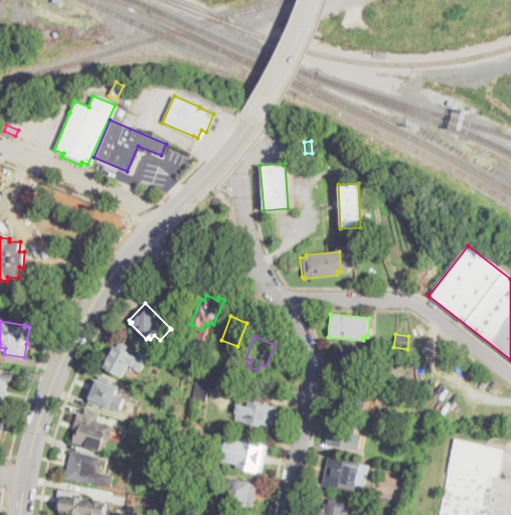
[(125,351),(135,356),(138,350),(149,356),(140,372),(128,365),(122,377),(104,367),(118,340),(128,345),(125,351)]
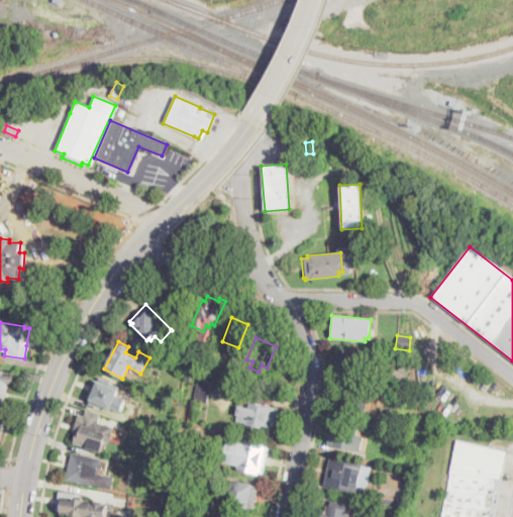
[(224,354),(220,369),(206,364),(211,349),(224,354)]
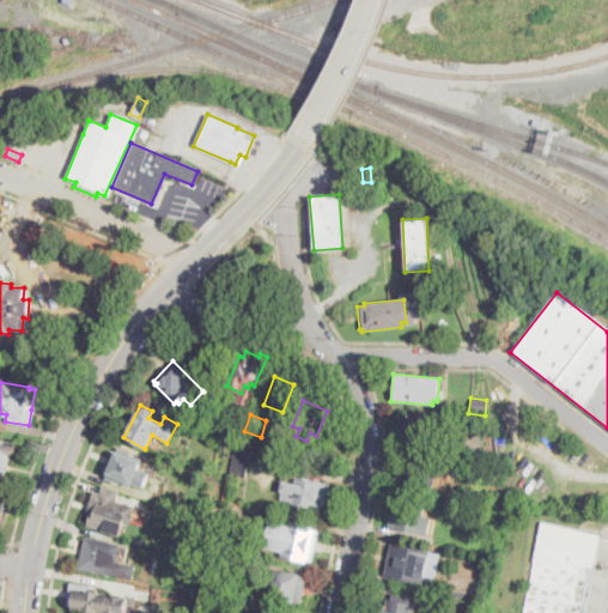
[(403,418),(427,423),(425,432),(432,434),(431,442),(424,441),(423,444),(400,439),(400,436),(396,436),(399,419),(403,420),(403,418)]
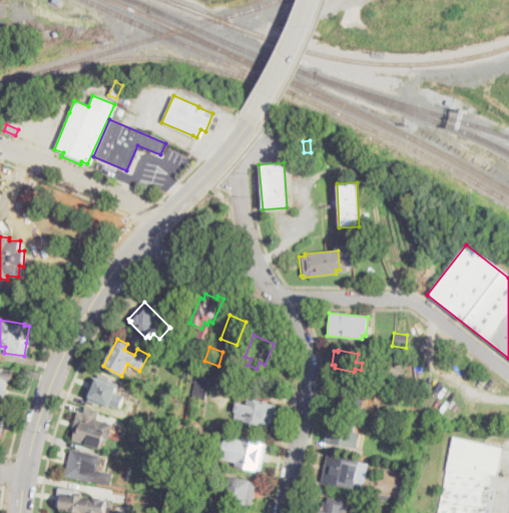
[(0,369),(11,371),(9,382),(5,381),(2,402),(0,401),(0,369)]
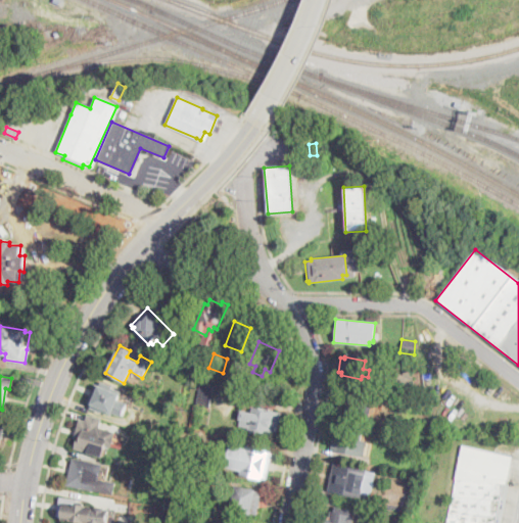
[(213,381),(206,409),(197,407),(196,410),(192,409),(198,378),(213,381)]
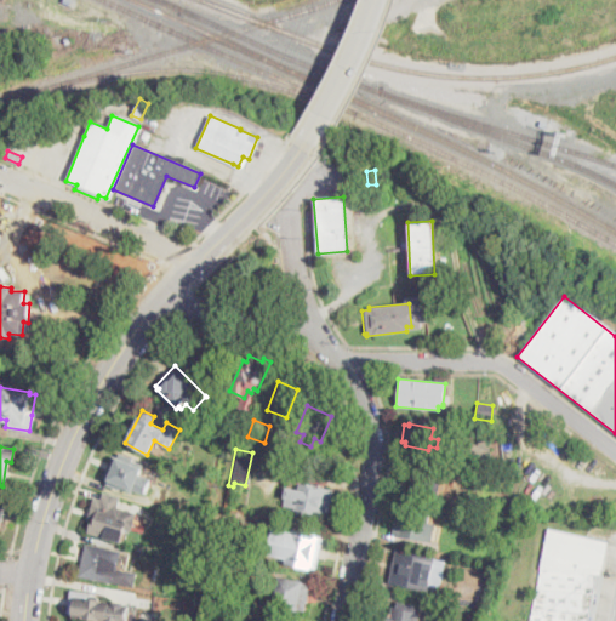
[(149,479),(144,491),(143,495),(131,490),(130,493),(119,488),(118,490),(101,483),(102,478),(107,480),(115,457),(140,467),(137,474),(149,479)]
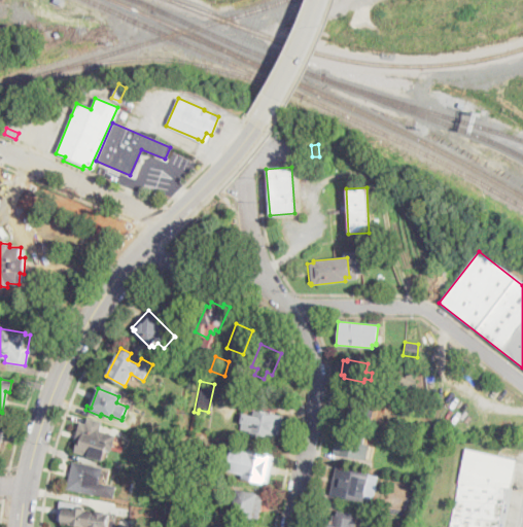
[(372,414),(370,421),(335,413),(340,389),(376,397),(372,414)]
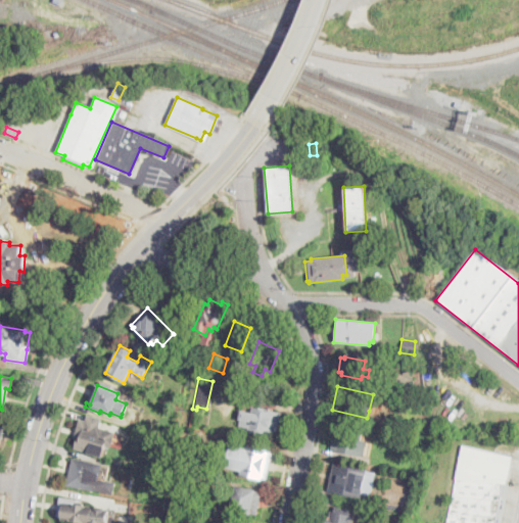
[(249,407),(279,413),(275,435),(245,430),(245,428),(236,426),(239,410),(248,412),(249,407)]
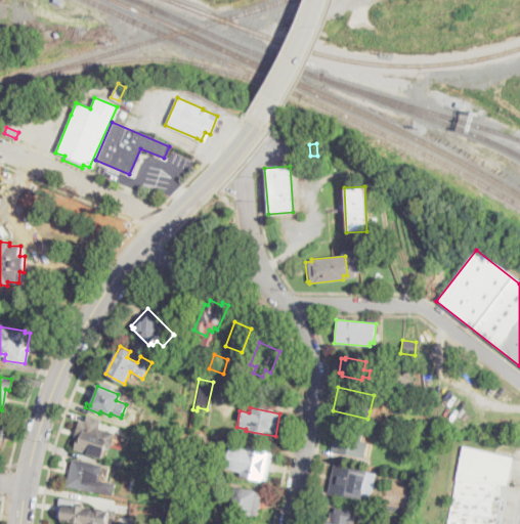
[(99,420),(96,429),(114,434),(110,448),(104,446),(100,457),(73,449),(76,439),(73,437),(78,420),(83,422),(85,416),(99,420)]
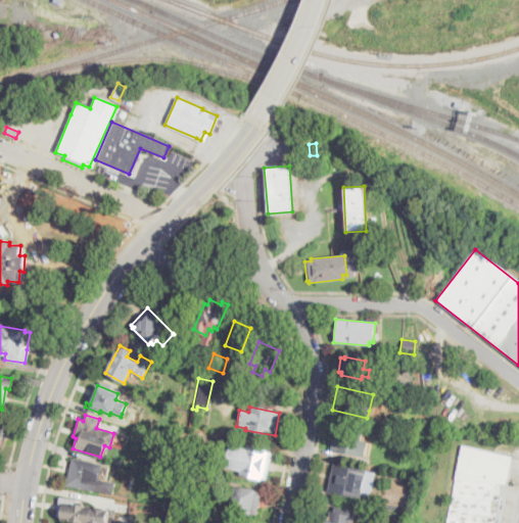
[(364,442),(362,454),(357,453),(357,456),(328,450),(333,426),(361,432),(359,440),(364,441),(364,442)]
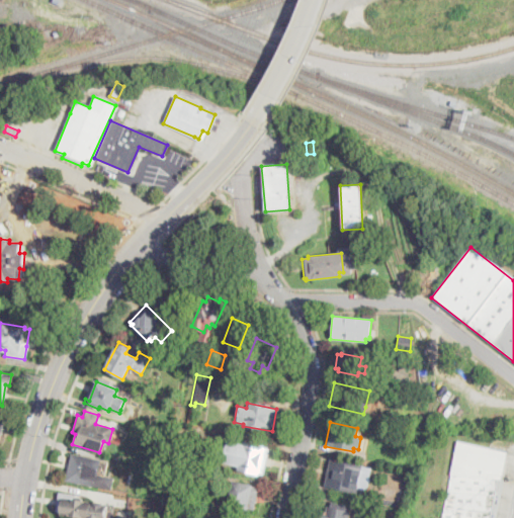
[(242,440),(259,444),(264,445),(263,447),(268,448),(263,473),(257,472),(257,475),(236,470),(237,464),(231,463),(231,460),(224,459),(228,441),(241,444),(242,440)]
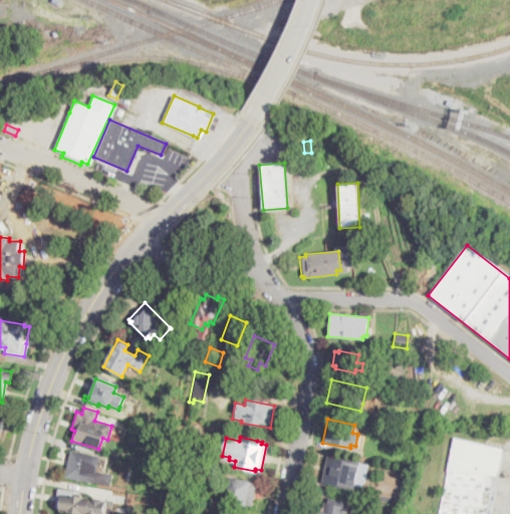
[(489,491),(483,513),(435,513),(451,438),(498,448),(492,476),(489,491)]
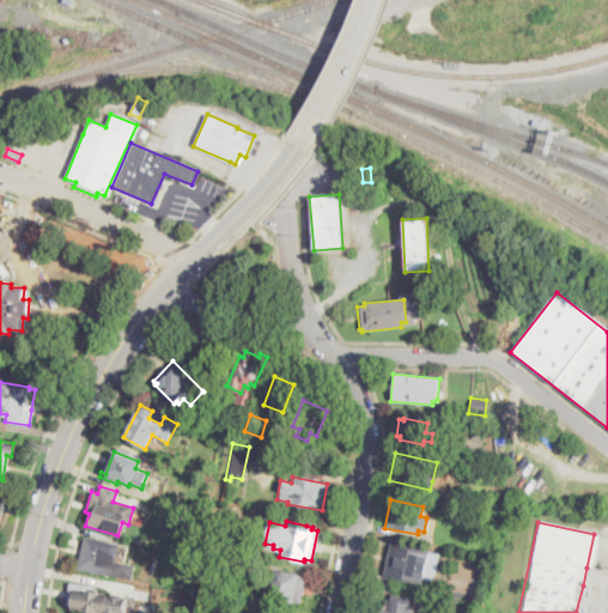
[(110,542),(109,552),(104,551),(103,559),(111,562),(108,576),(76,569),(81,536),(110,542)]
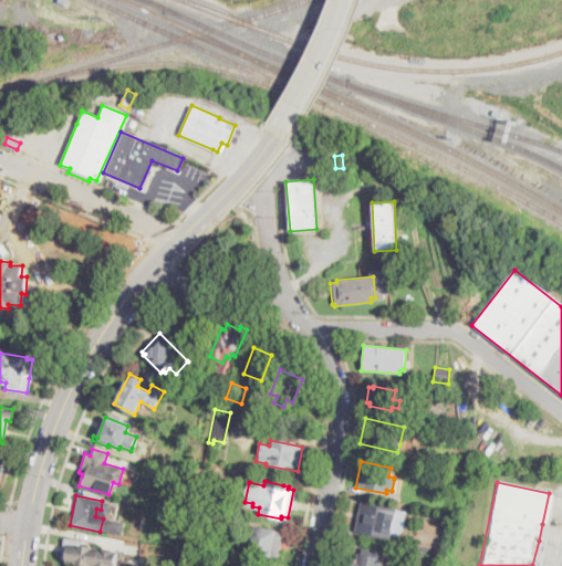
[(404,512),(401,528),(392,526),(389,540),(353,531),(358,502),(404,512)]
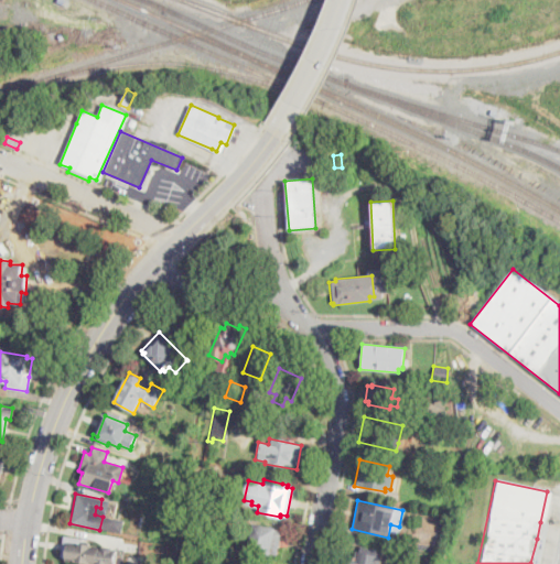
[(277,545),(276,555),(247,550),(251,523),(280,529),(277,545)]
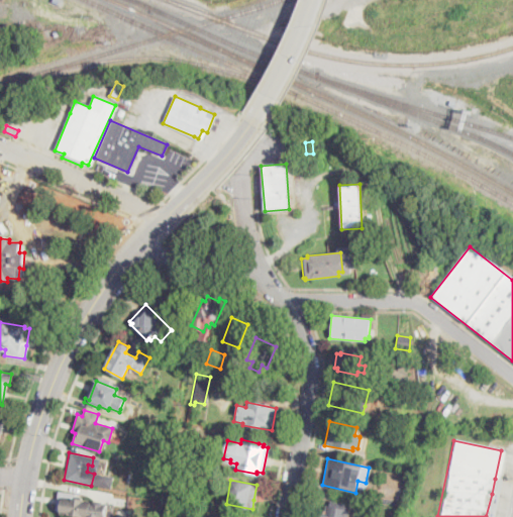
[(90,501),(87,516),(77,516),(59,514),(59,512),(55,511),(57,492),(75,494),(74,499),(90,501)]
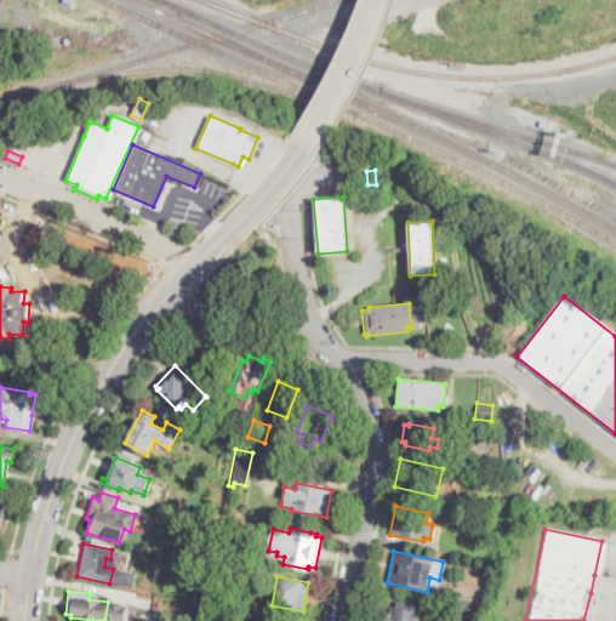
[(394,608),(409,611),(409,608),(416,609),(414,620),(381,620),(382,613),(388,614),(389,608),(394,608)]
